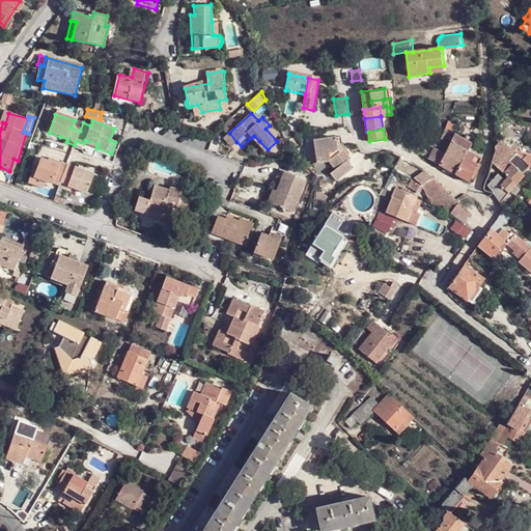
[(462,163),(464,160),(467,151),(474,138),(469,135),(467,139),(455,132),(444,154),(462,163)]
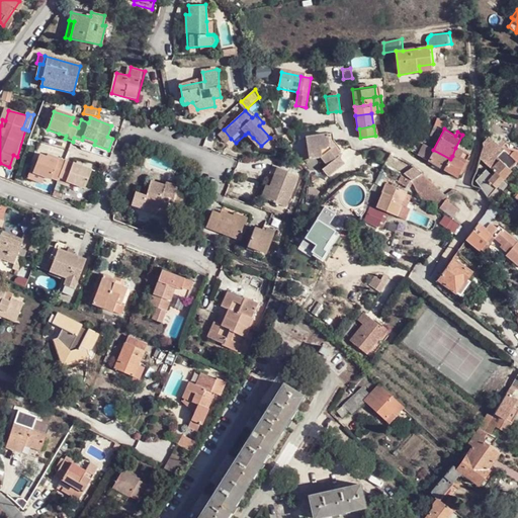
[(228,142),(231,139),(224,130),(221,132),(228,142)]
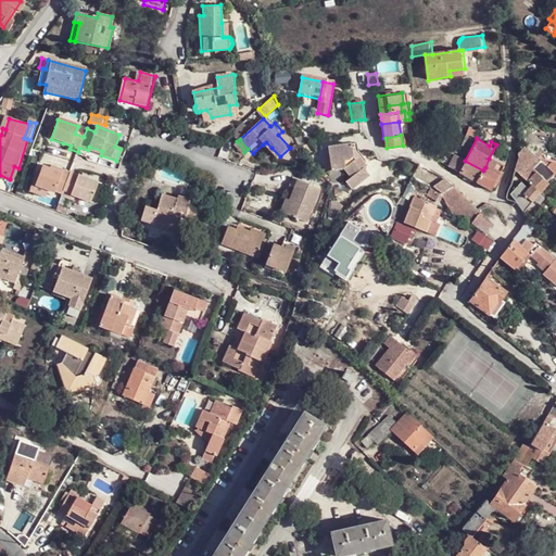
[(348,181),(354,189),(373,174),(366,167),(368,165),(359,156),(355,158),(354,150),(359,149),(357,141),(330,146),(333,171),(345,169),(353,177),(348,181)]
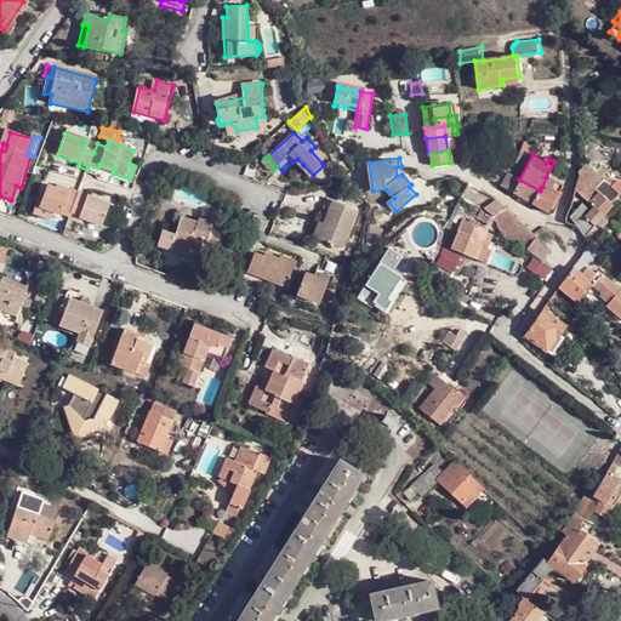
[(300,169),(303,165),(297,159),(294,161),(300,169)]
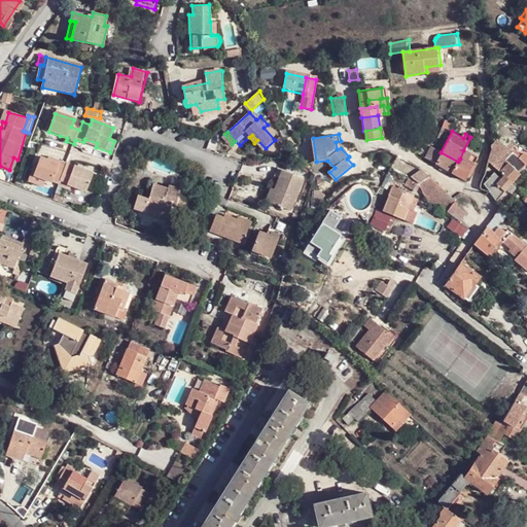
[(497,138),(497,139),(524,165),(526,163),(526,162),(526,153),(523,152),(520,153),(515,148),(510,147),(503,142),(497,138)]
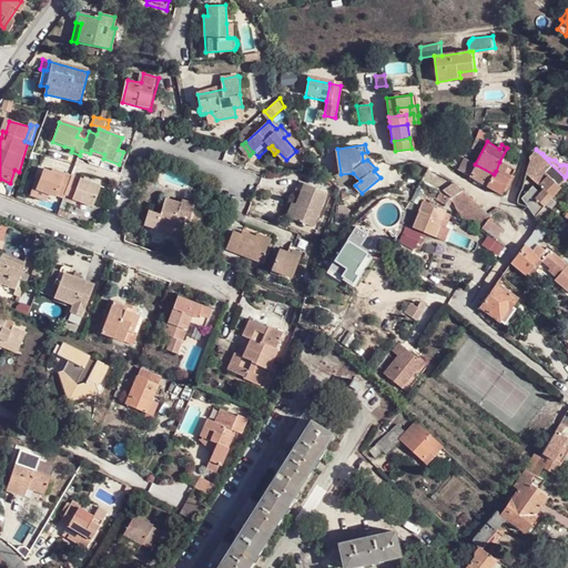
[(536,150),(530,154),(529,156),(529,161),(526,174),(538,185),(547,175),(559,186),(560,185),(561,182),(565,178),(536,150)]
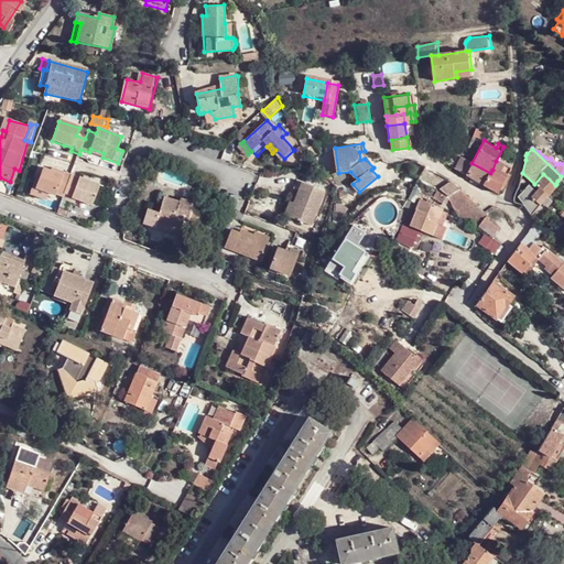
[(463,158),(456,170),(466,174),(472,163),(465,159),(463,158)]
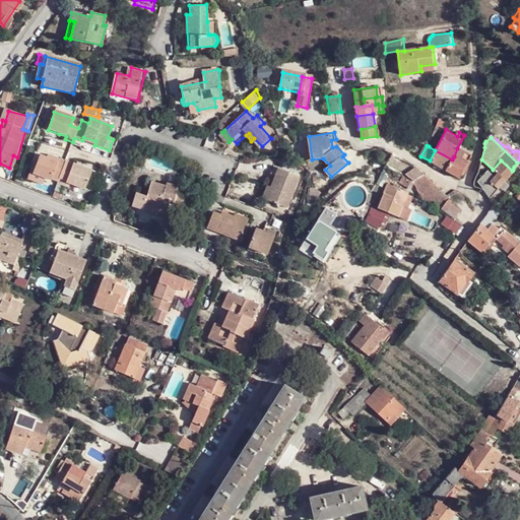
[(466,164),(471,155),(457,148),(454,156),(466,164)]
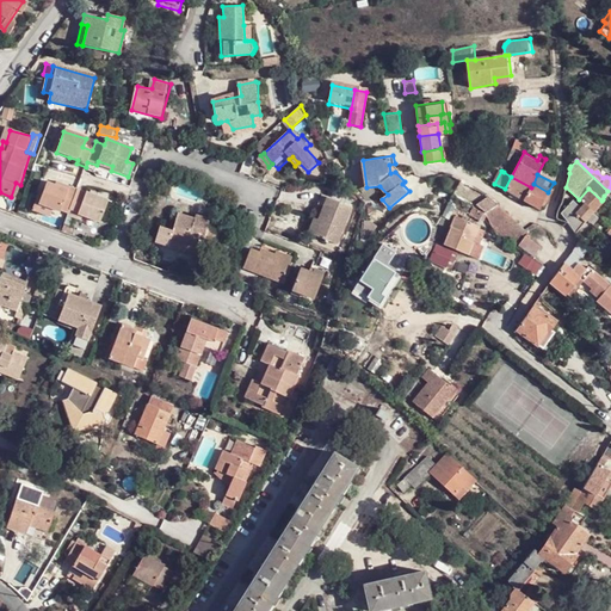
[(505,189),(525,201),(531,187),(511,177),(505,189)]
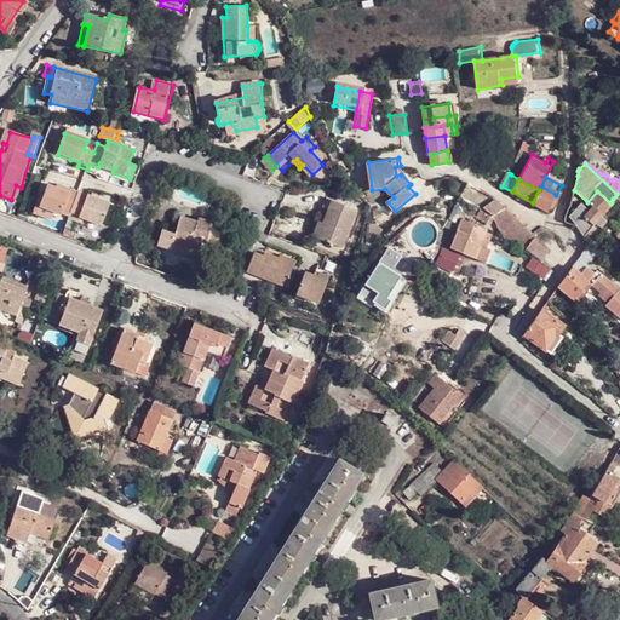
[(103,227),(105,218),(110,205),(73,191),(59,188),(51,184),(46,200),(44,207),(56,212),(64,214),(65,213),(74,216),(90,222),(103,227)]
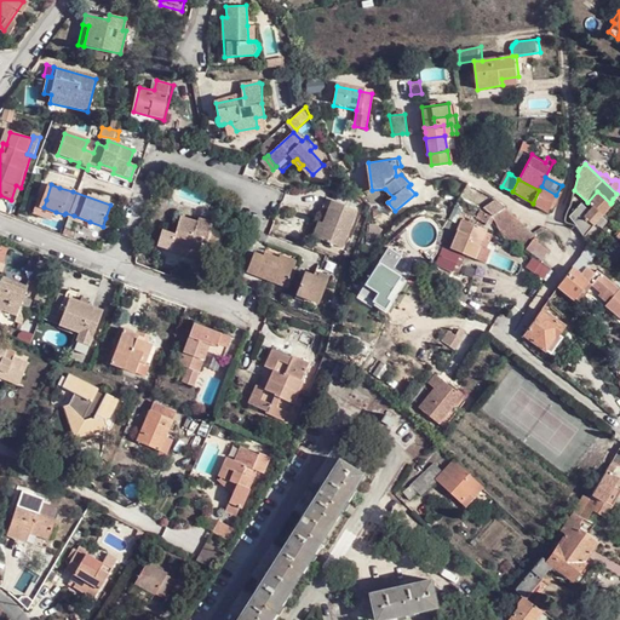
[(539,190),(533,204),(547,212),(556,195),(541,187),(539,190)]
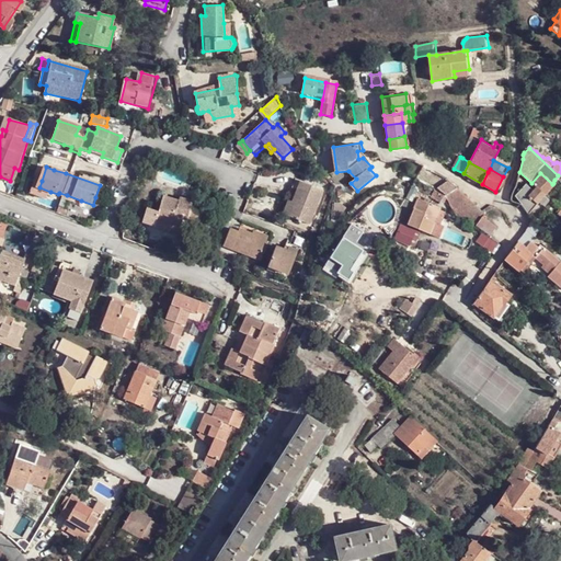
[(531,183),(519,172),(510,201),(519,204),(522,203),(514,195),(525,183),(533,190),(535,186),(531,183)]
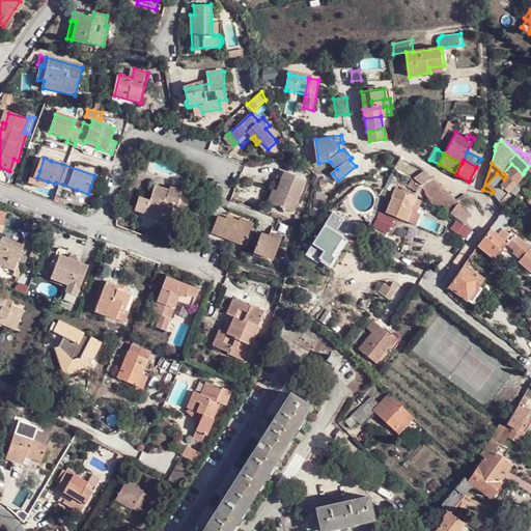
[(515,185),(524,175),(523,174),(511,164),(503,173),(506,176),(515,185)]
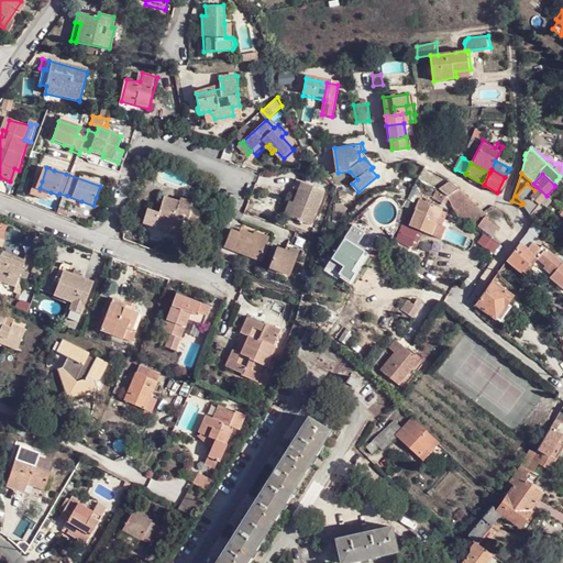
[(40,188),(42,181),(36,179),(32,192),(48,198),(51,192),(40,188)]
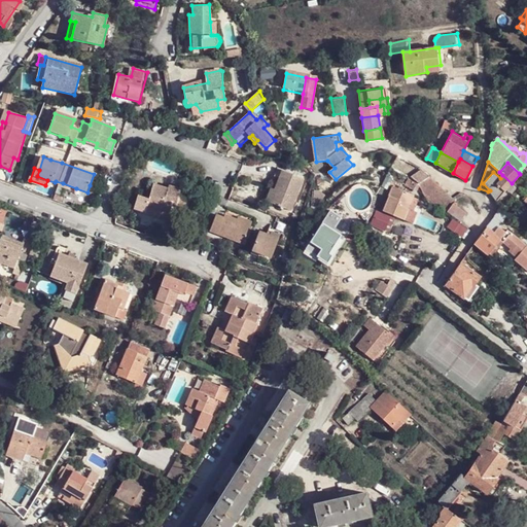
[(277,194),(273,205),(290,211),(303,179),(275,168),(272,176),(278,178),(272,191),(277,194)]
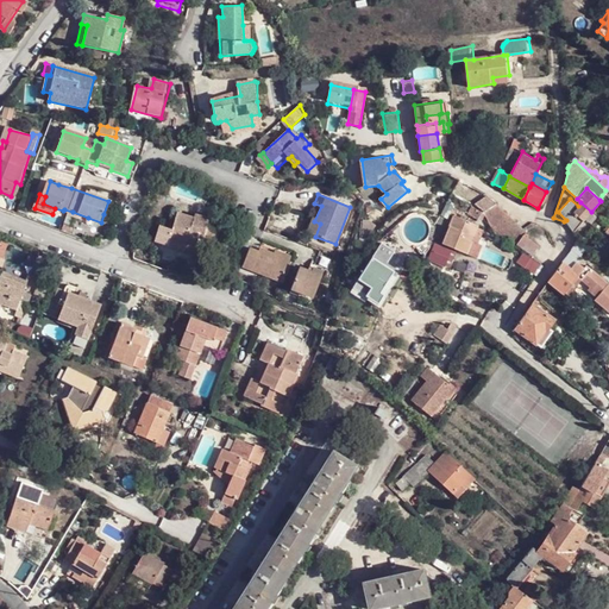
[(478,202),(487,218),(502,208),(489,196),(478,202)]
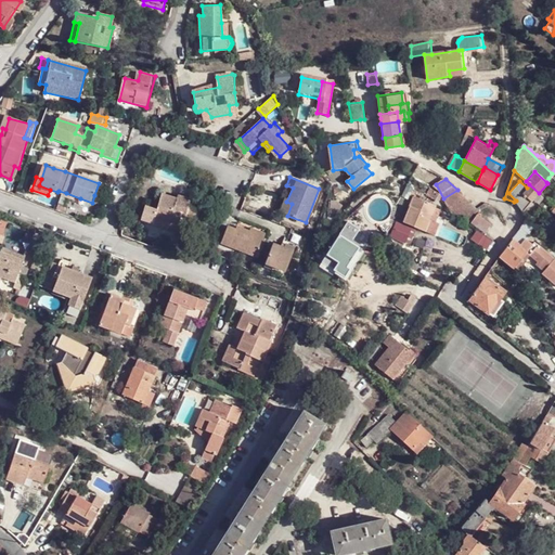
[(514,202),(521,213),(531,202),(523,193),(527,188),(519,181),(508,193),(516,201),(514,202)]
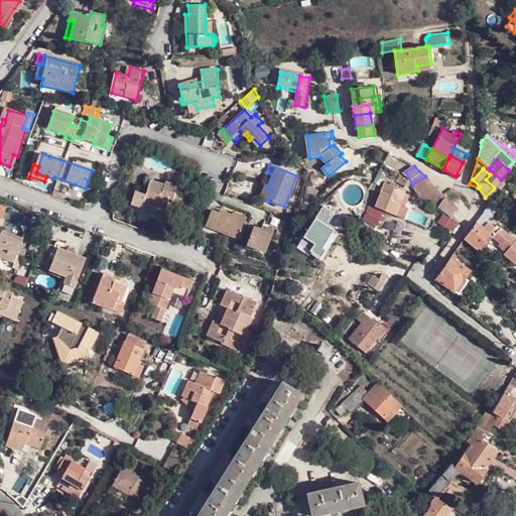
[(496,185),(501,179),(492,171),(490,174),(486,179),(494,187),(496,185)]
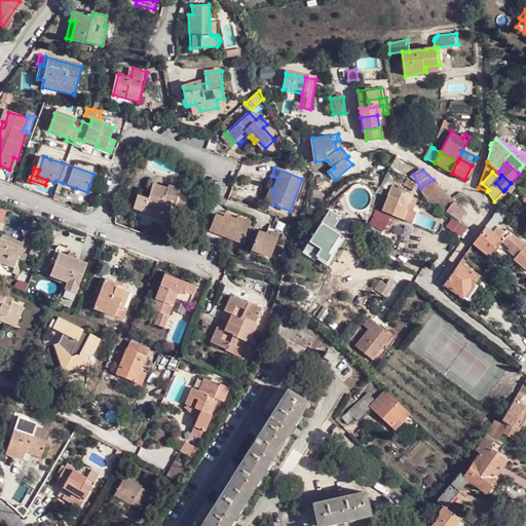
[(433,203),(442,194),(445,191),(434,180),(420,188),(426,201),(431,204),(433,203)]
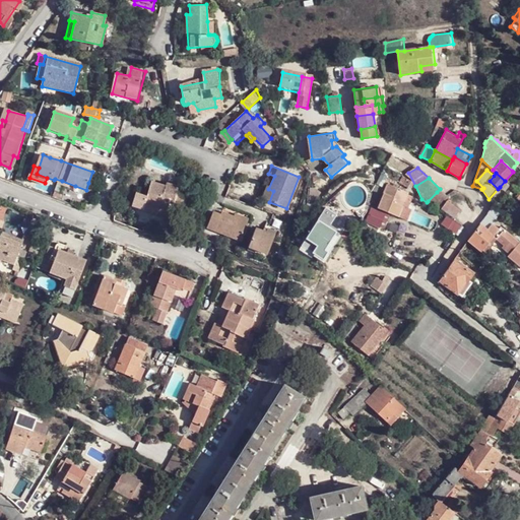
[(75,186),(62,181),(60,185),(74,190),(75,186)]
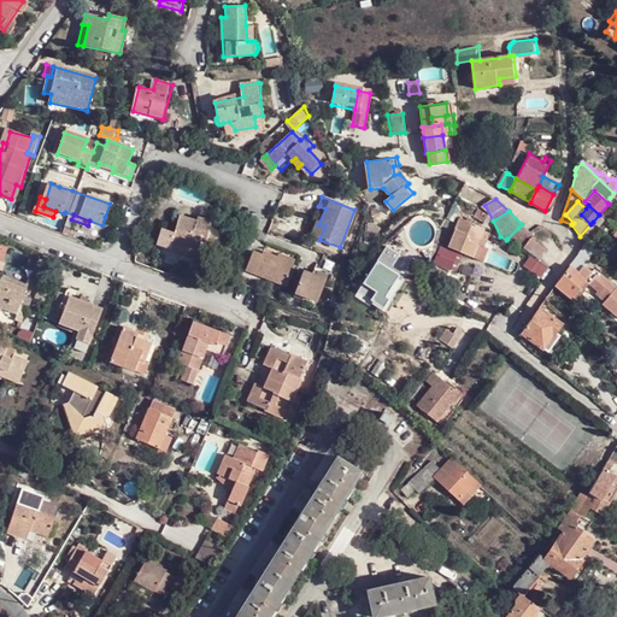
[(223,230),(221,230),(210,227),(212,219),(198,217),(198,219),(181,215),(176,231),(162,228),(157,244),(170,246),(169,248),(197,256),(203,236),(219,241),(222,234),(223,230)]
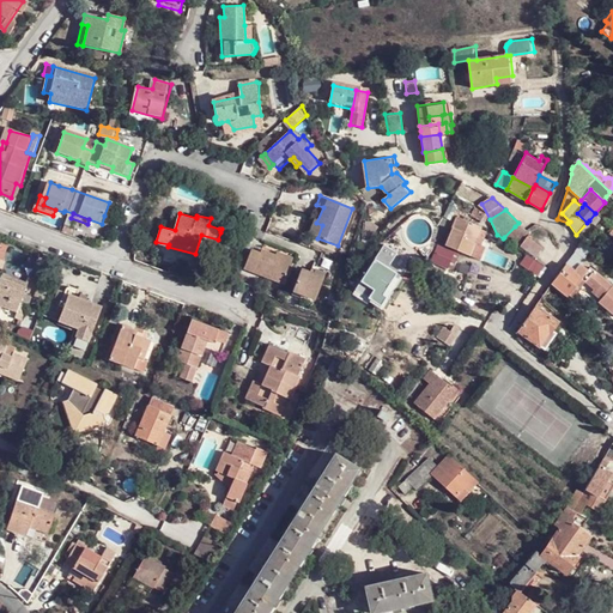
[(222,220),(219,229),(222,229),(220,232),(228,234),(230,223),(222,220)]
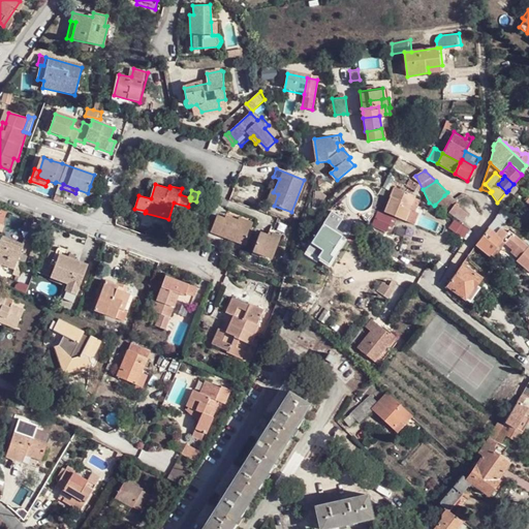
[(266,203),(274,206),(278,194),(273,192),(270,191),(266,203)]
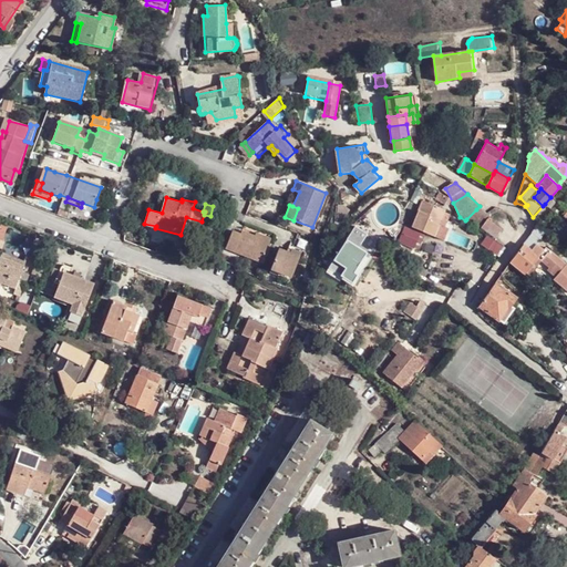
[(424,205),(412,230),(434,240),(445,217),(446,215),(424,205)]
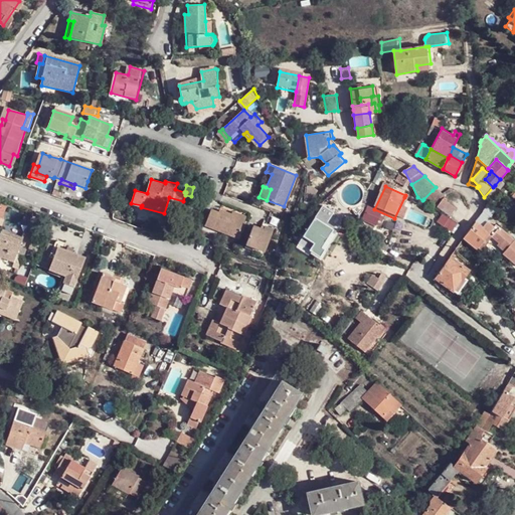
[(422,200),(433,206),(444,194),(436,187),(433,190),(423,199),(422,200)]
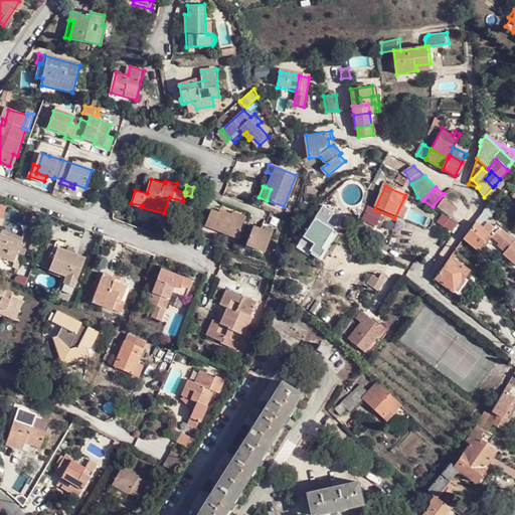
[(404,197),(394,218),(401,222),(411,200),(404,197)]
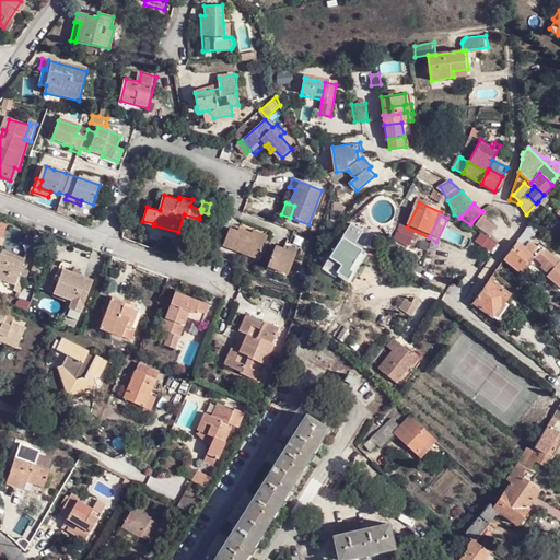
[(476,223),(490,234),(496,225),(481,216),(476,223)]
